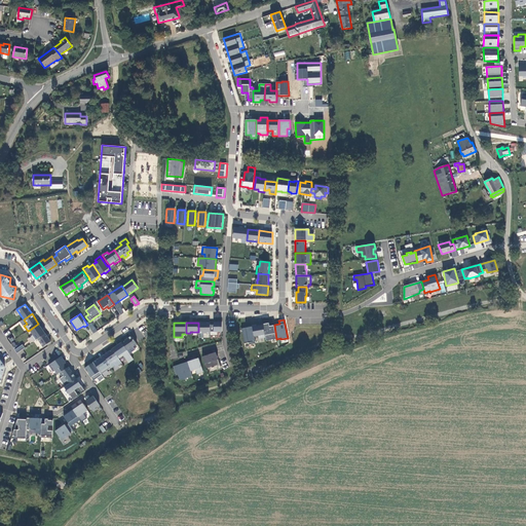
[(210,323),(205,323),(198,323),(198,332),(198,334),(210,334),(210,325),(210,323)]
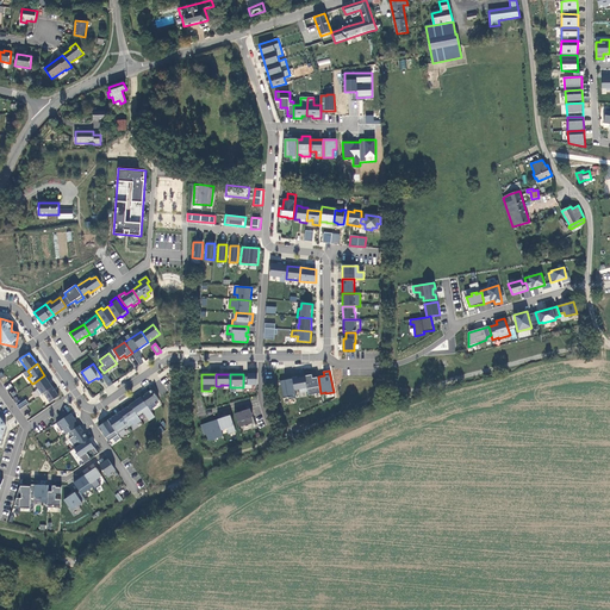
[(248,377),(243,377),(243,387),(243,390),(253,390),(253,385),(257,385),(257,374),(248,374),(248,377)]
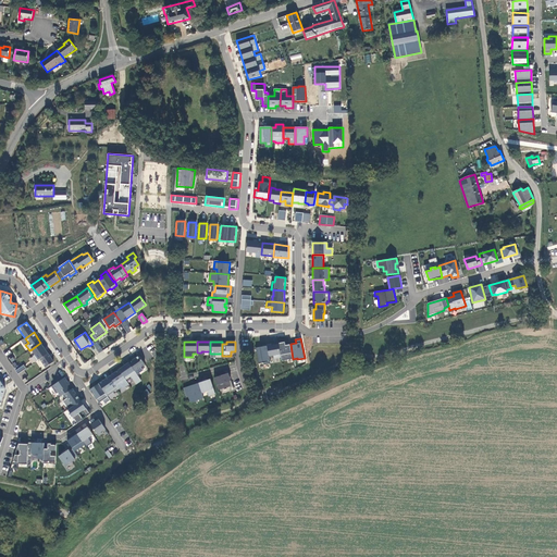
[(37,361),(40,359),(48,354),(40,343),(32,349),(35,355),(33,356),(37,361)]
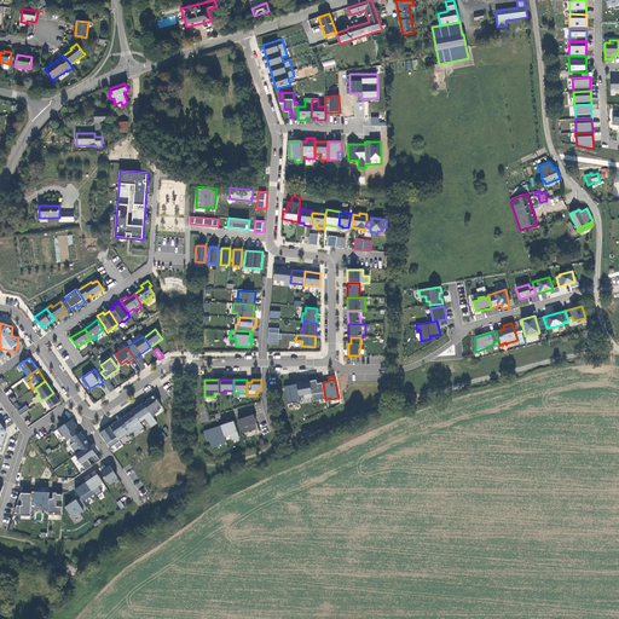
[(316,381),(310,382),(312,398),(313,401),(325,399),(323,382),(317,385),(316,381)]
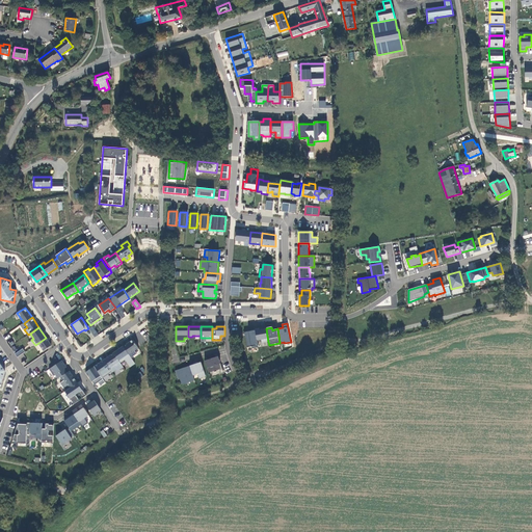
[(259,328),(255,329),(257,341),(261,340),(262,343),(268,342),(266,328),(262,329),(260,329),(259,328)]
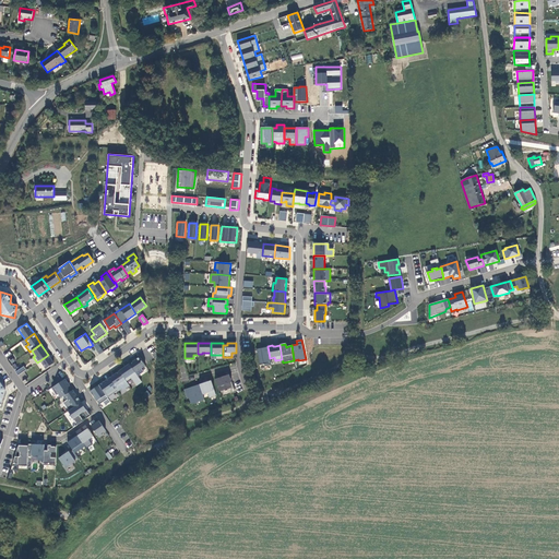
[(271,365),(270,358),(268,346),(263,346),(263,348),(257,349),(260,365),(264,364),(265,366),(271,365)]
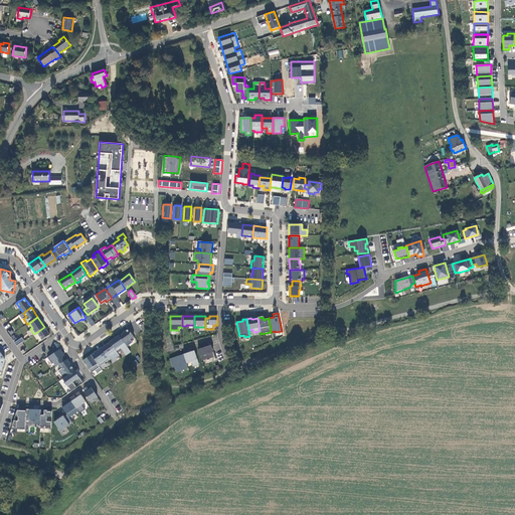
[(49,334),(44,327),(37,332),(42,340),(49,334)]
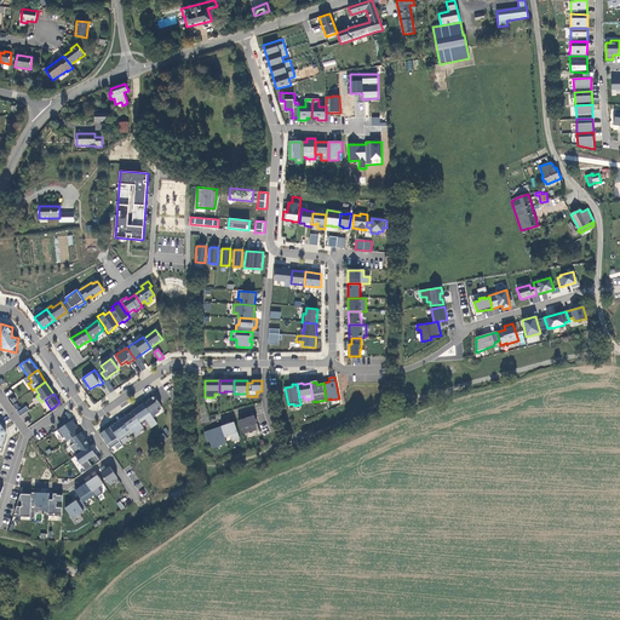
[(144,403),(153,417),(160,413),(158,409),(161,406),(155,396),(144,403)]
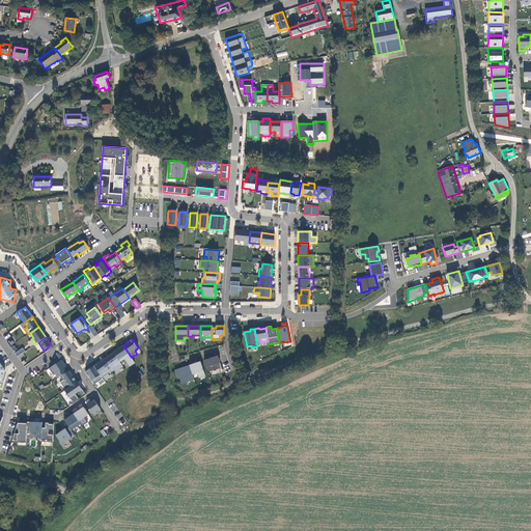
[(123,345),(113,353),(120,362),(124,359),(130,366),(135,363),(131,357),(123,345)]
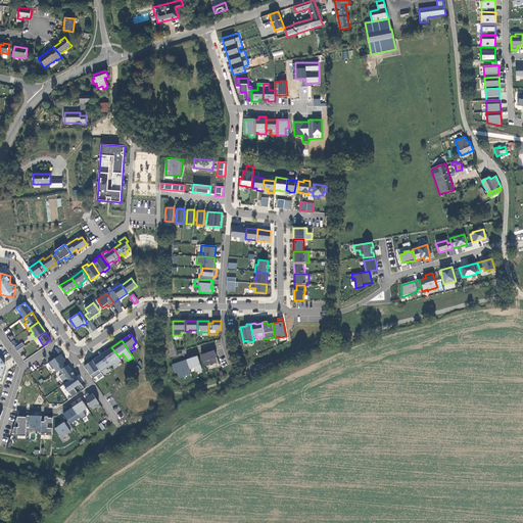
[(14,348),(17,351),(25,346),(22,343),(14,348)]
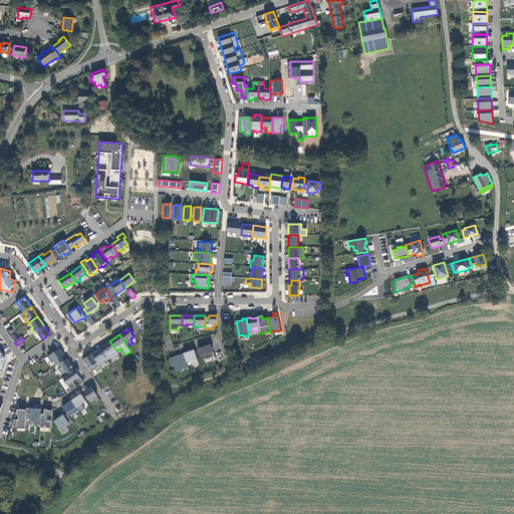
[(114,358),(119,354),(116,350),(109,341),(100,347),(108,359),(112,356),(114,358)]
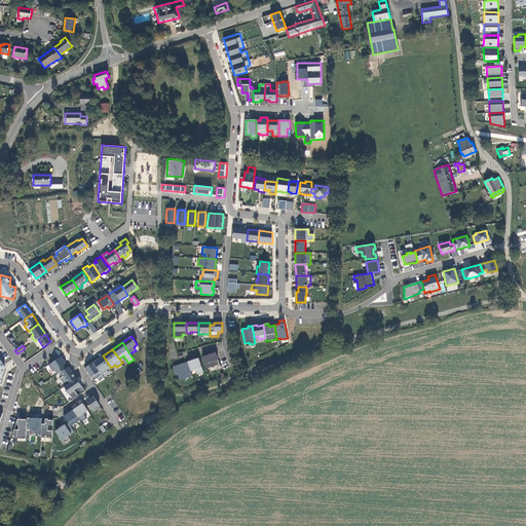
[(218,360),(216,352),(202,357),(207,369),(216,366),(218,365),(216,361),(218,360)]
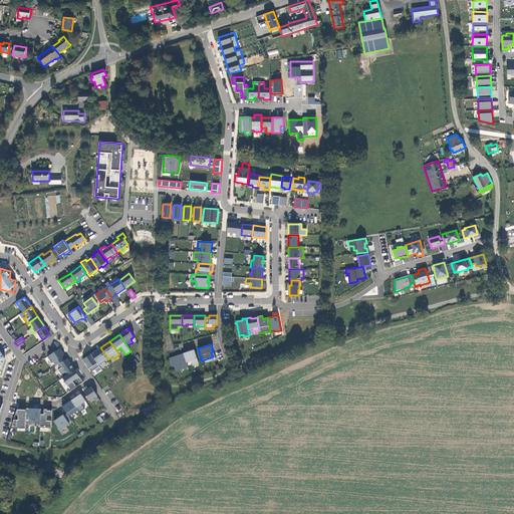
[(108,359),(100,347),(91,354),(99,365),(108,359)]
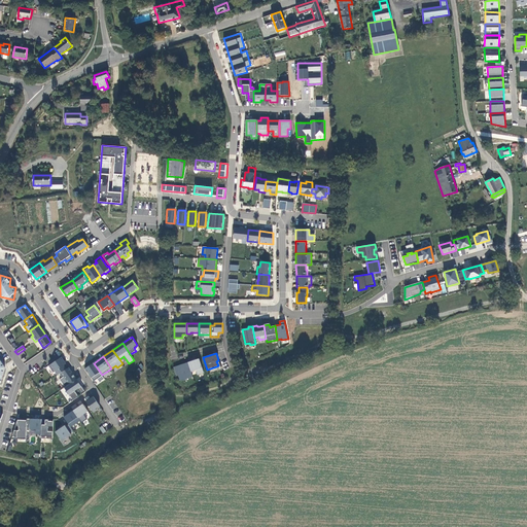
[(60,374),(67,370),(64,365),(66,364),(61,357),(48,365),(54,373),(55,372),(58,376),(60,374)]
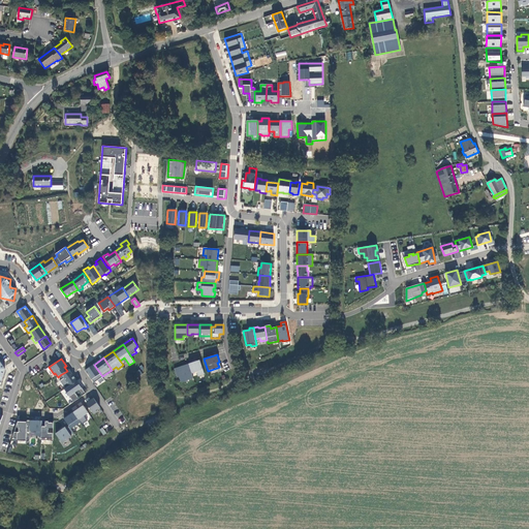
[(205,374),(199,361),(189,364),(192,374),(196,372),(198,376),(205,374)]
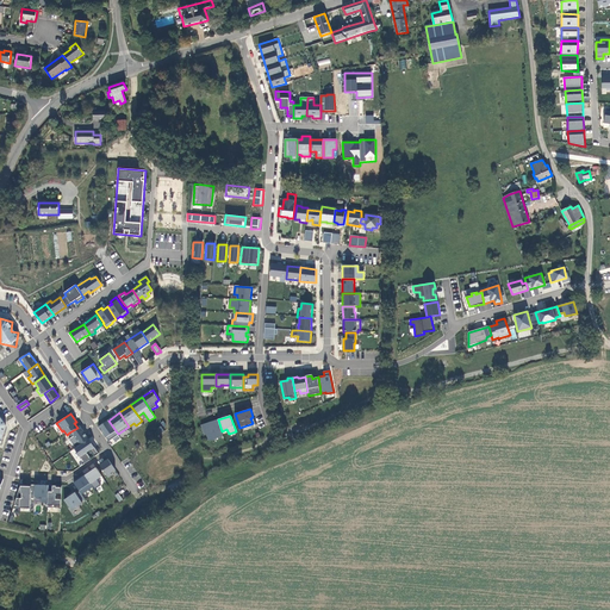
[(200,425),(204,435),(206,435),(209,441),(223,436),(222,431),(218,419),(200,425)]
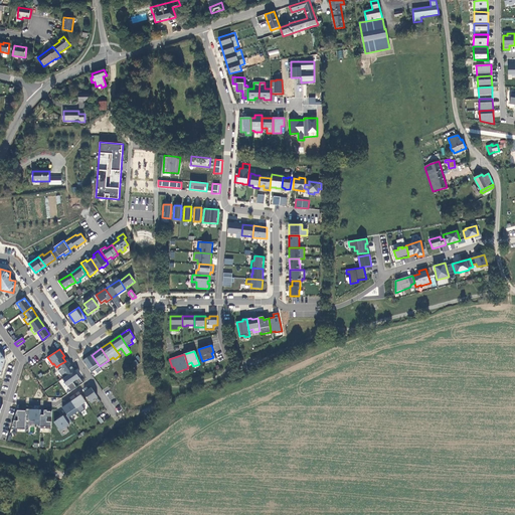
[(100,366),(92,355),(83,360),(92,373),(96,370),(98,373),(102,370),(100,366)]
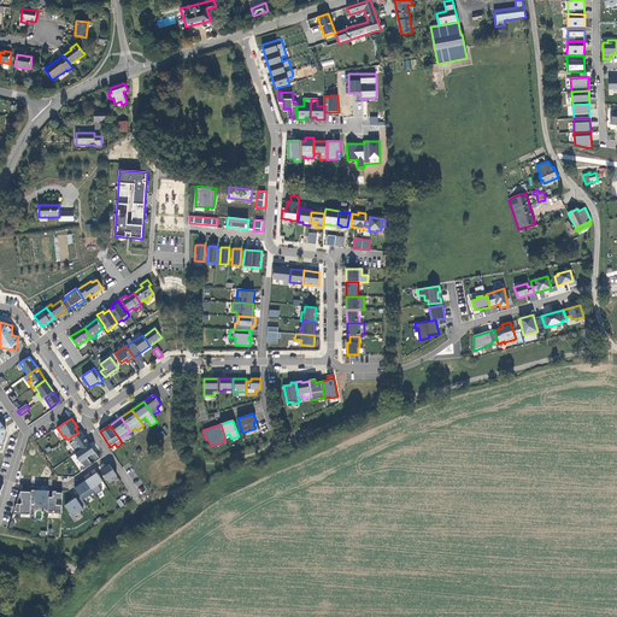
[(70,444),(76,453),(89,444),(81,430),(78,433),(70,438),(72,442),(70,444)]
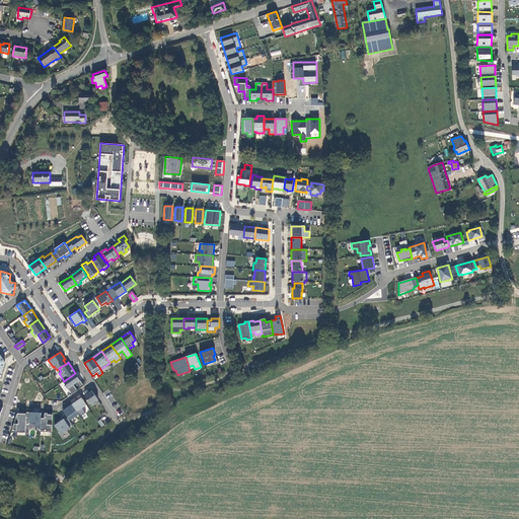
[(72,394),(77,390),(74,385),(76,383),(80,388),(84,386),(75,373),(64,381),(64,382),(72,394)]
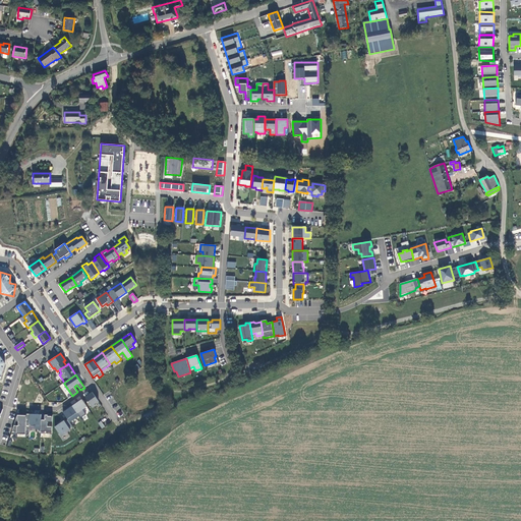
[(62,384),(59,386),(68,398),(71,396),(62,384)]
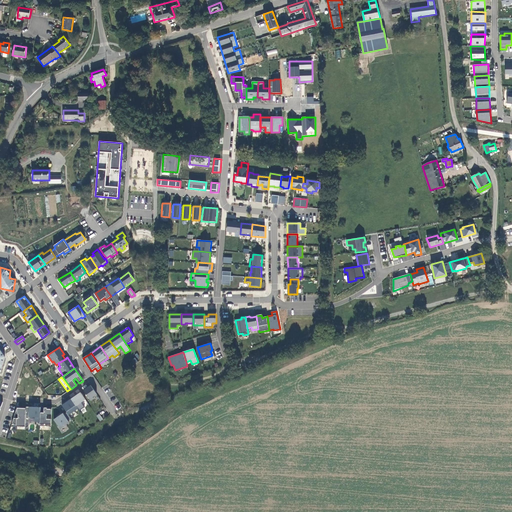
[(97,394),(91,385),(84,390),(91,401),(94,399),(93,397),(97,394)]
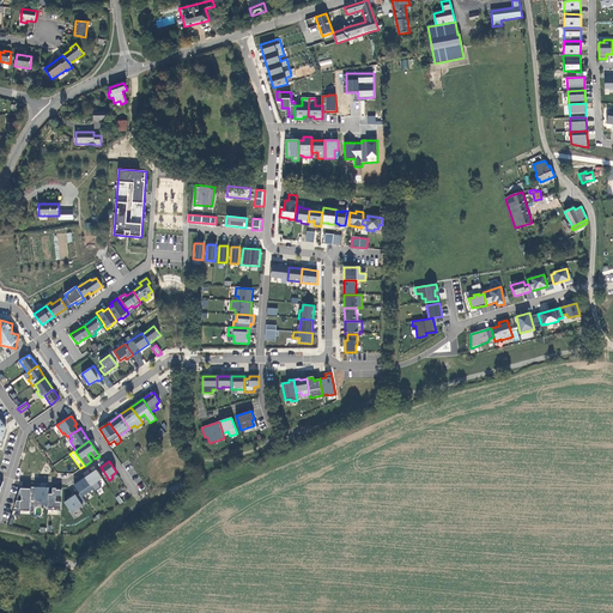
[(102,479),(96,469),(85,478),(91,486),(102,479)]
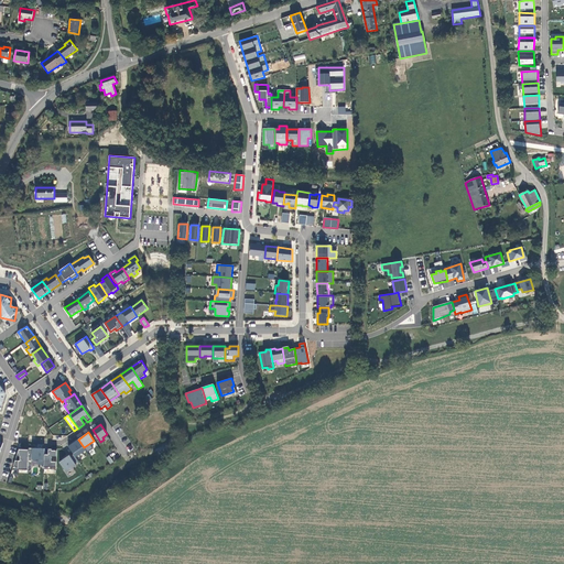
[(84,447),(78,440),(68,446),(74,454),(76,457),(86,451),(84,447)]
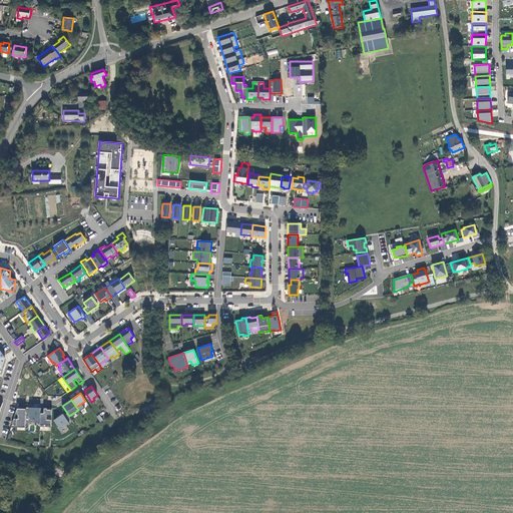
[(19,410),(16,410),(12,425),(16,425),(25,425),(29,426),(29,418),(29,408),(19,407),(19,410)]
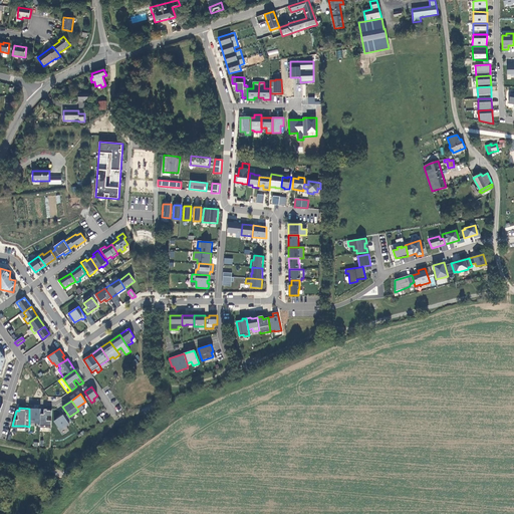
[(29,409),(29,419),(35,419),(35,424),(40,424),(40,415),(41,409),(29,409)]
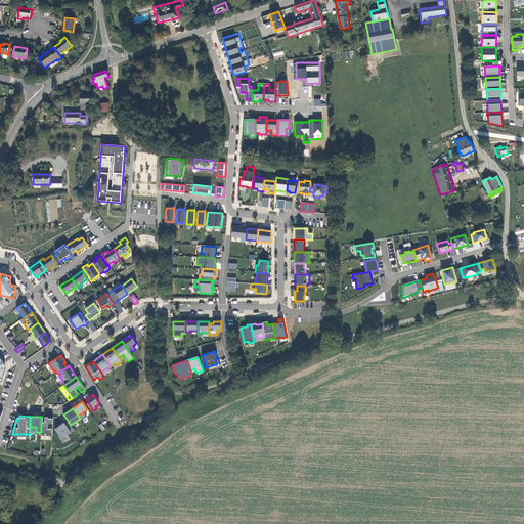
[(53,425),(53,418),(45,418),(45,423),(41,423),(41,432),(41,436),(52,436),(52,429),(48,429),(48,425),(53,425)]
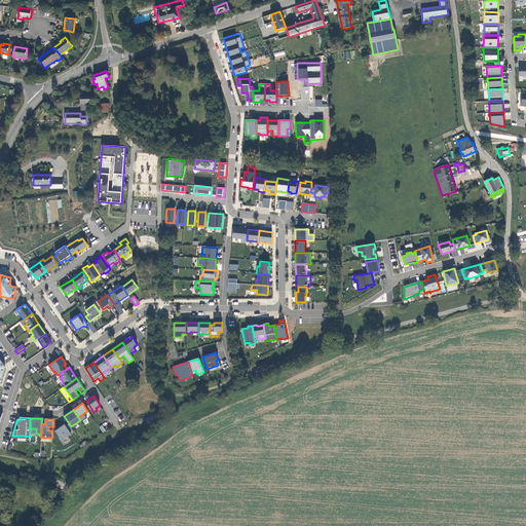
[(71,426),(69,423),(66,425),(65,424),(55,431),(62,441),(71,435),(70,433),(74,430),(71,426)]
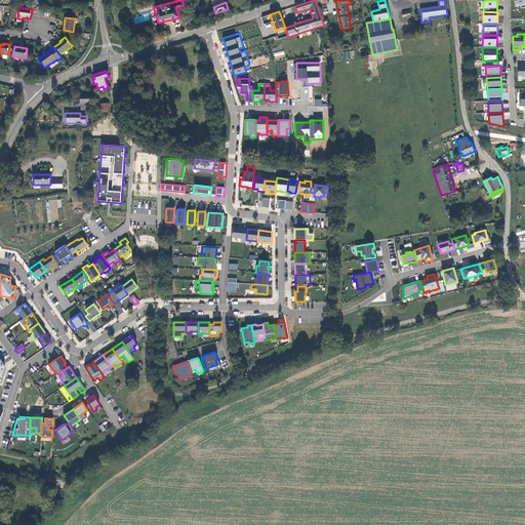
All buildings are outlined.
